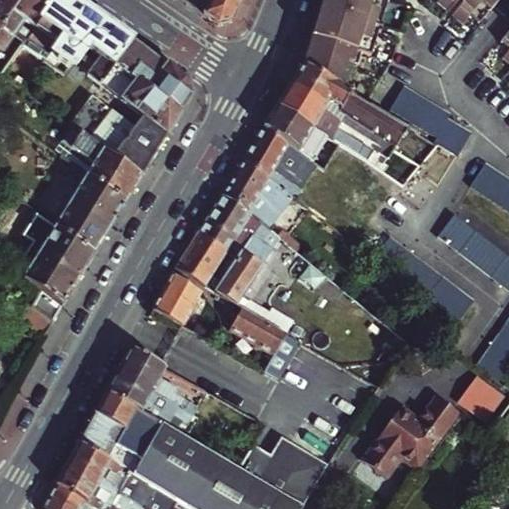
[(0,0),(0,17),(11,0),(0,0)]
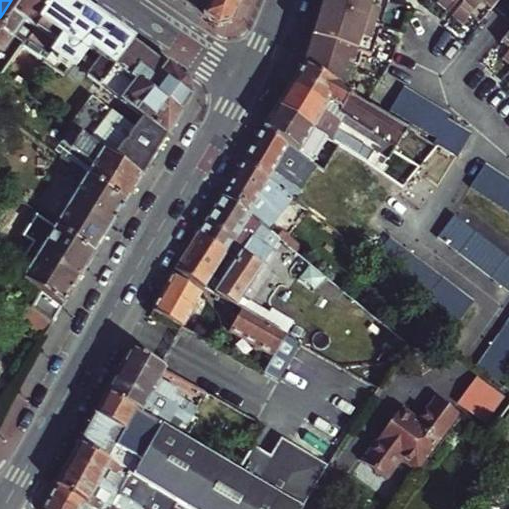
[(32,22),(47,0),(11,0),(0,17),(0,44),(1,45),(22,15),(32,22)]
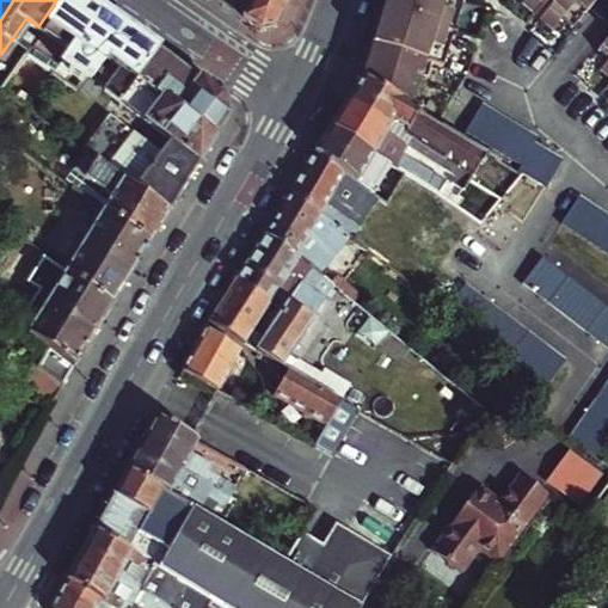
[(78,79),(99,48),(104,50),(120,61),(128,49),(142,60),(154,43),(91,0),(56,0),(38,26),(30,38),(57,55),(54,63),(78,79)]
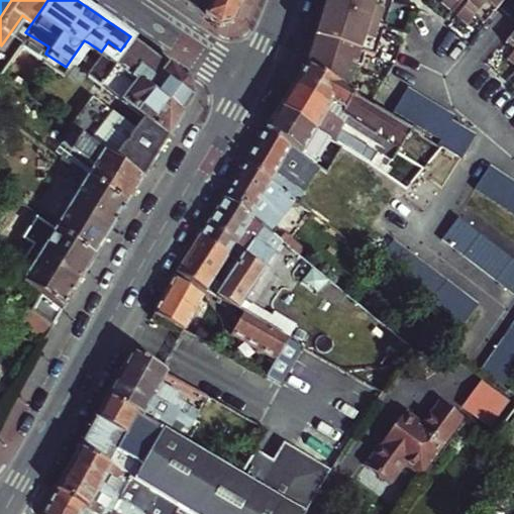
[(187,0),(220,22),(236,18),(245,0),(187,0)]
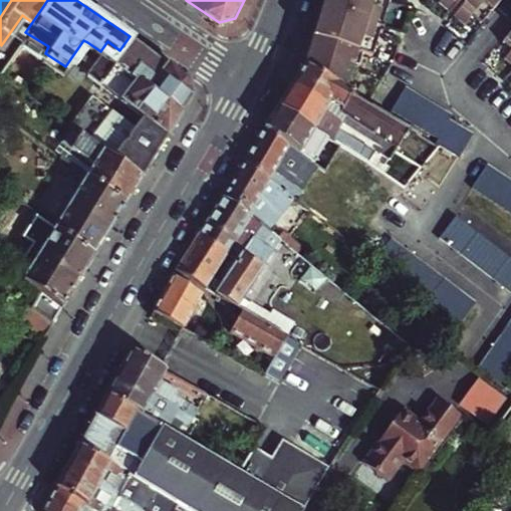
[(324,0),(321,10),(373,39),(376,28),(385,0),(324,0)]
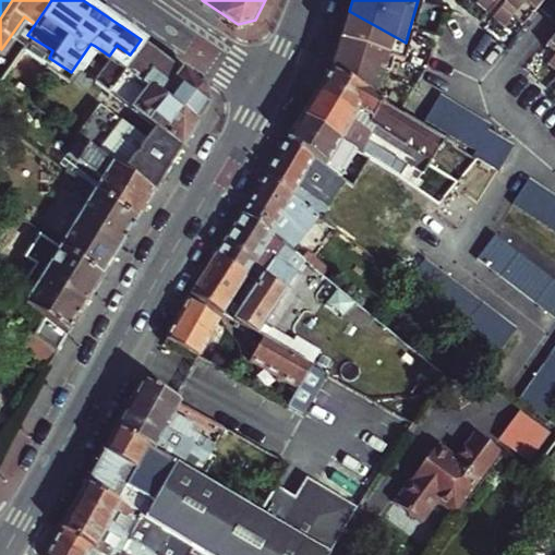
[(481,0),(479,2),(495,16),(506,26),(515,17),(525,26),(546,0),(481,0)]
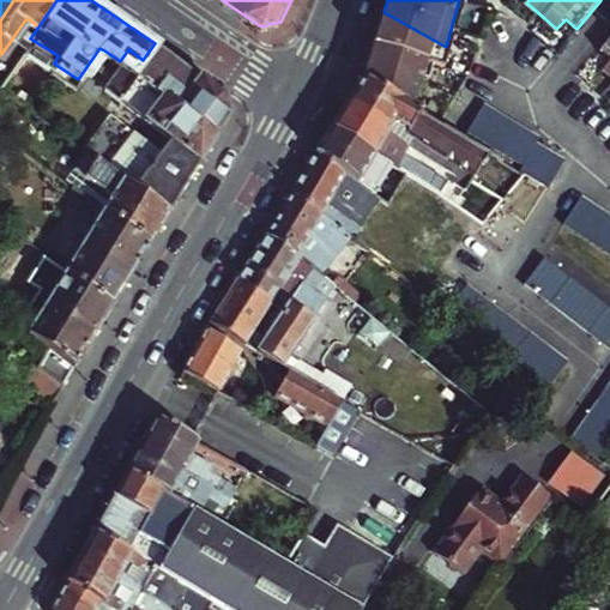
[(366,76),(404,101),(412,72),(424,76),(429,60),(441,64),(446,47),(384,12),(380,25),(370,59),(366,76)]
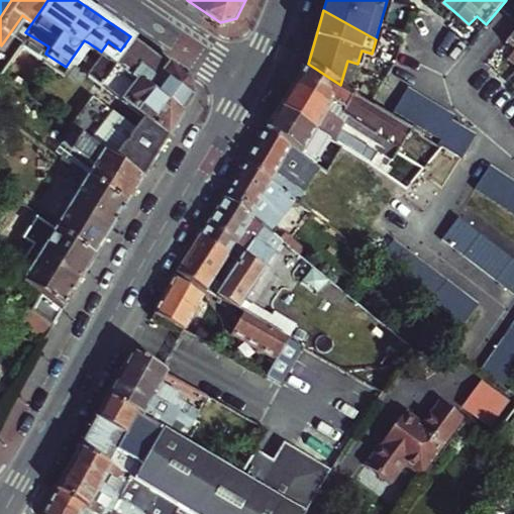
[(101,52),(98,57),(88,71),(149,105),(139,117),(165,130),(188,93),(184,73),(165,60),(163,62),(130,36),(120,50),(108,41),(101,52)]
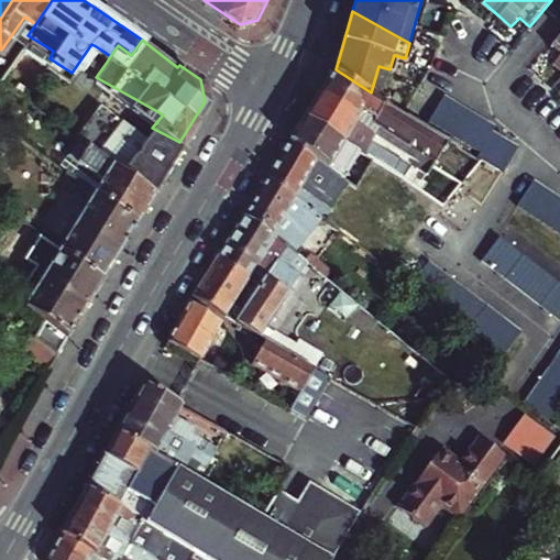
[(320,92),(360,118),(364,110),(376,118),(375,121),(429,156),(426,161),(432,165),(448,141),(371,92),(336,69),(322,90),(320,92)]
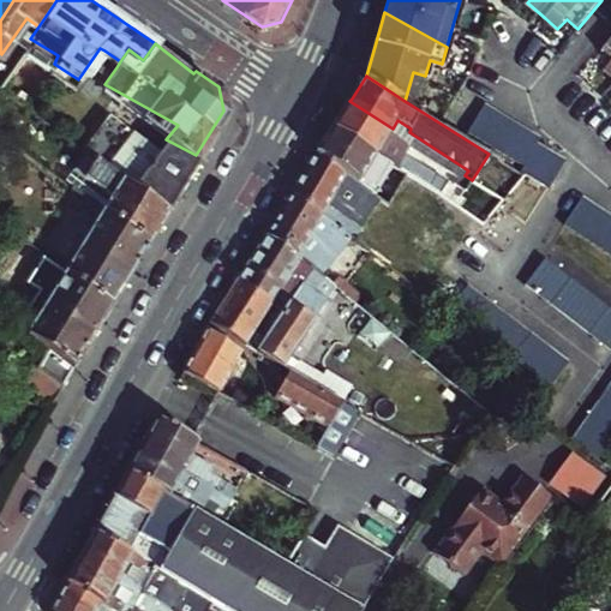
[(334,127),(378,154),(411,173),(442,192),(449,180),(408,150),(411,147),(389,133),(393,129),(349,101),(347,106),(334,127)]
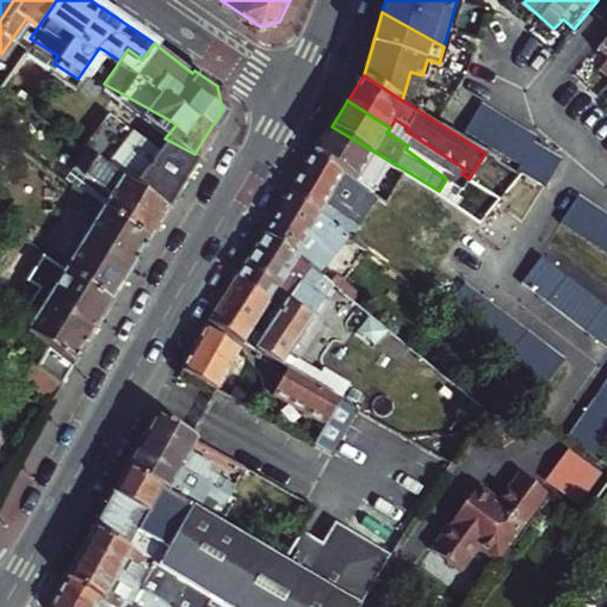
[(503,155),(520,128),(507,118),(478,101),(460,129),(503,155)]
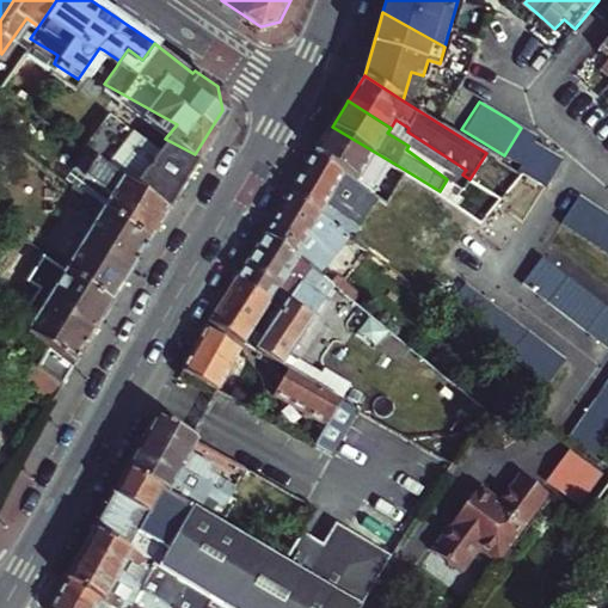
[(80,143),(83,145),(164,207),(195,154),(165,139),(106,108),(80,143)]
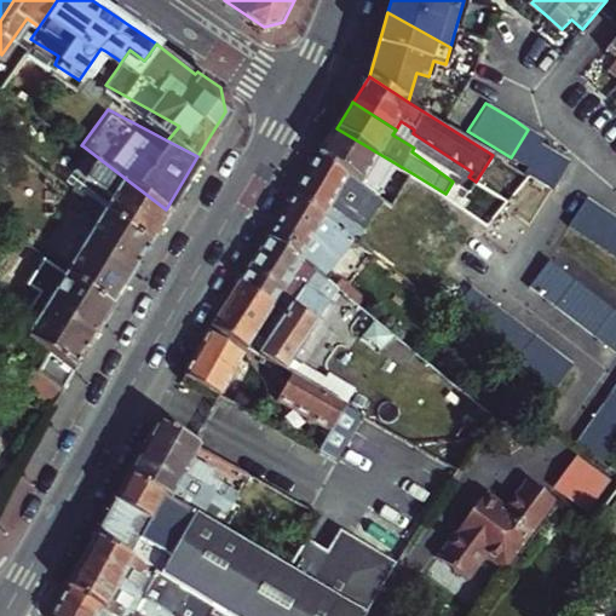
[(370,170),(381,155),(337,128),(333,133),(321,154),(350,174),(393,206),(410,180),(397,172),(390,183),(370,170)]
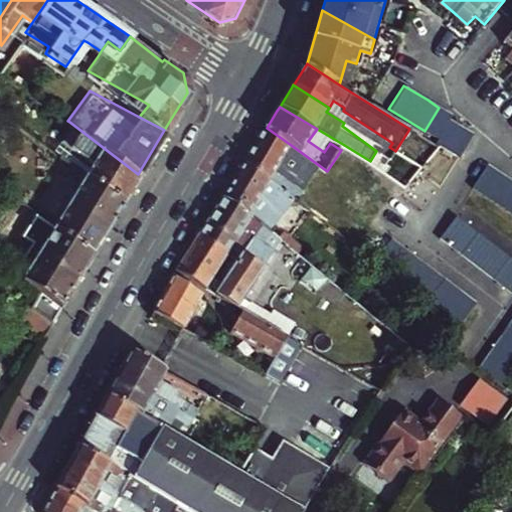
[(432,143),(445,151),(456,159),(472,134),(448,119),(451,115),(439,108),(424,131),(436,138),(432,143)]
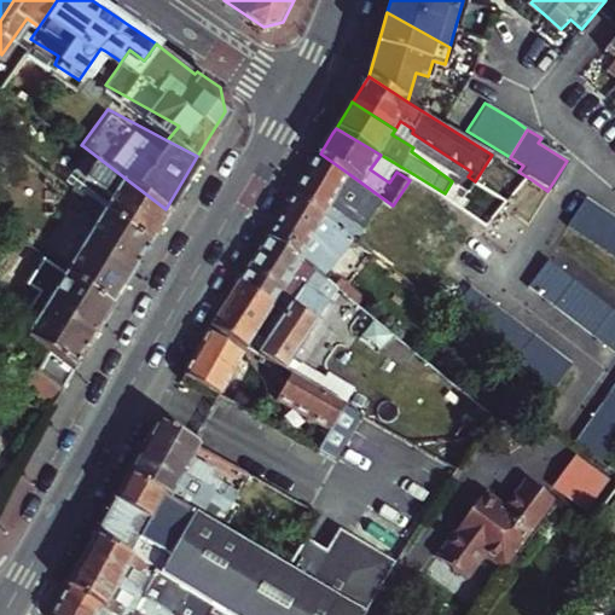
[(166,209),(83,146),(73,164),(109,193),(102,207),(146,241),(166,209)]
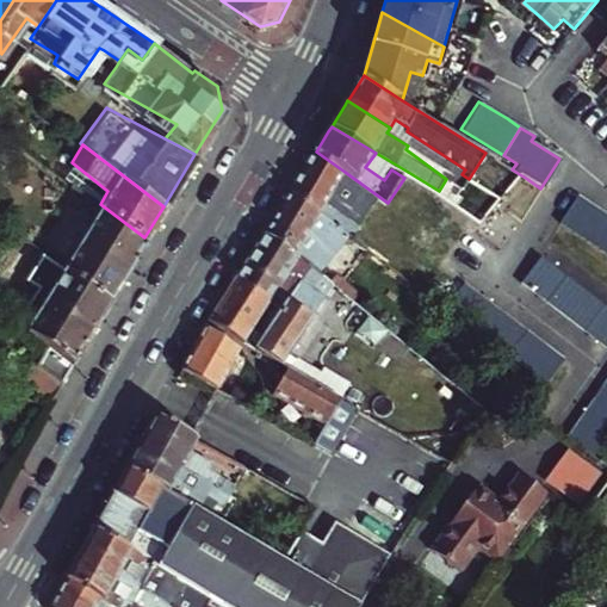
[(316,152),(291,191),(341,229),(346,222),(355,229),(360,223),(351,216),(358,206),(367,214),(376,203),(341,178),(345,172),(316,152)]
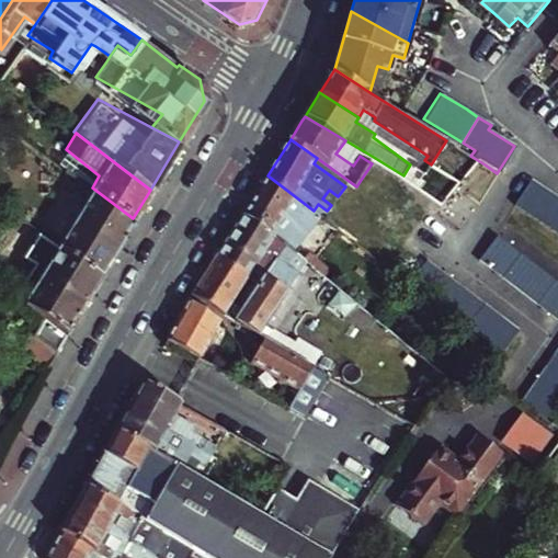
[(407,178),(418,184),(426,171),(417,164),(407,178)]
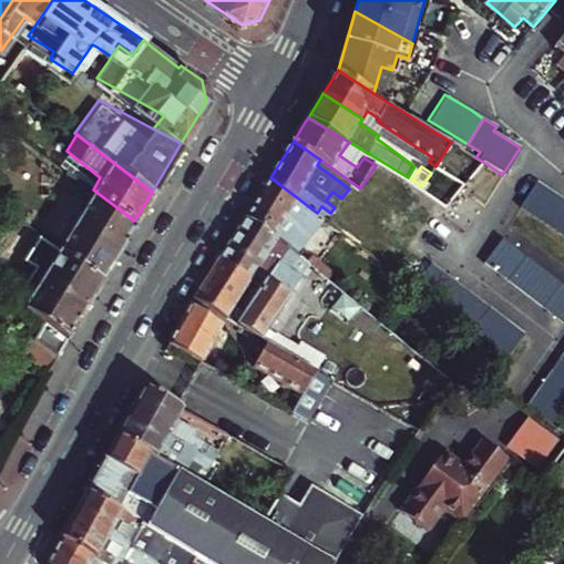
[(84,183),(65,168),(59,178),(77,193),(84,183)]
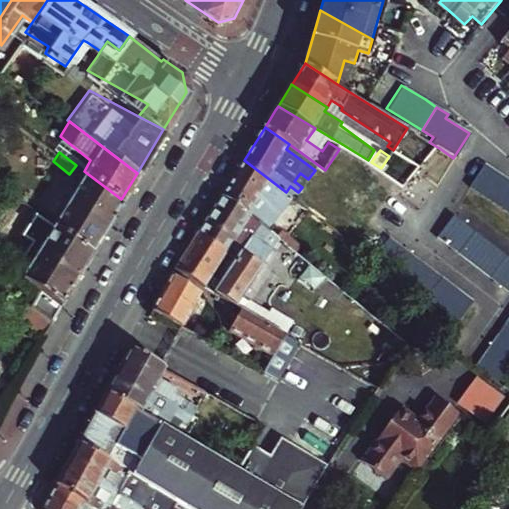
[(223,193),(247,212),(260,193),(296,221),(306,207),(286,192),(244,160),(223,193)]
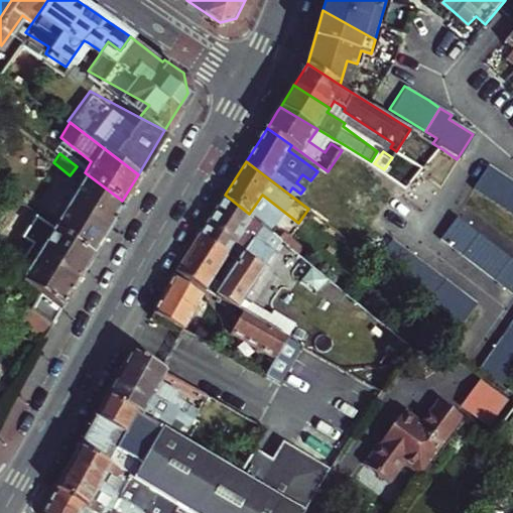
[(492,181),(497,184),(503,188),(512,195),(512,181),(486,164),(480,173),(492,181)]
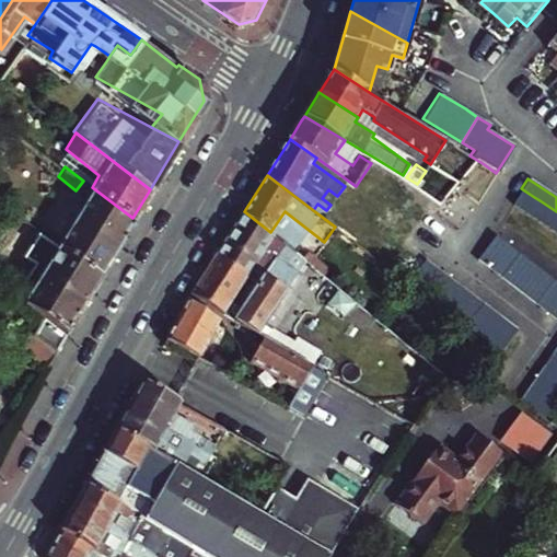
[(92,187),(58,243),(99,274),(132,218),(92,187)]
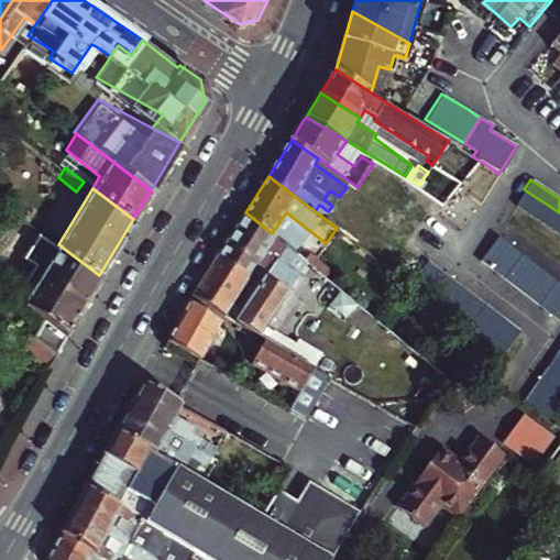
[(524,189),(514,205),(526,213),(531,217),(542,201),(537,198),(524,189)]
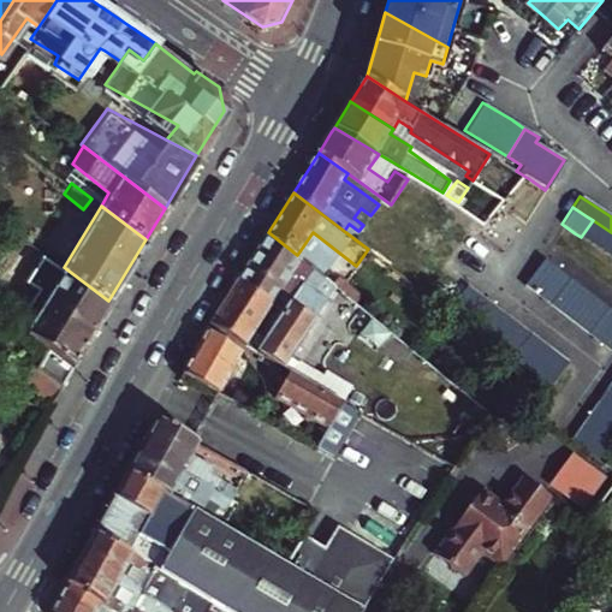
[(589,242),(611,256),(611,232),(600,225),(593,220),(581,237),(589,242)]
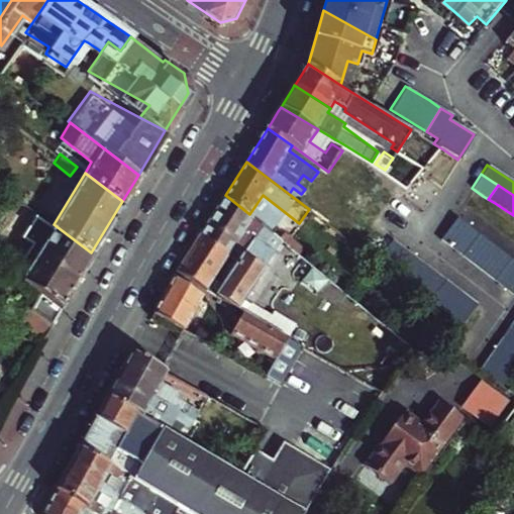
[(230,253),(239,261),(263,225),(249,214),(225,195),(202,231),(230,253)]
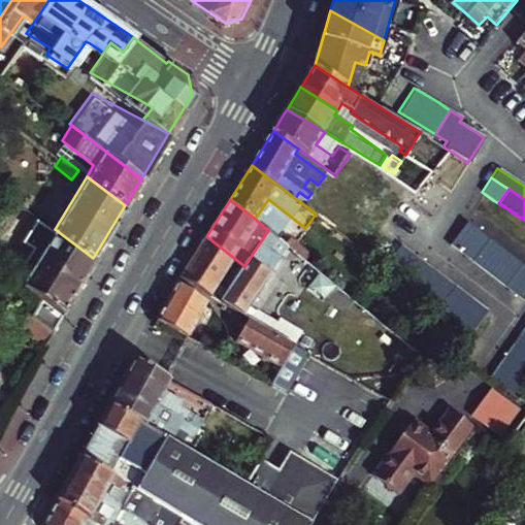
[(271,232),(289,243),(305,260),(309,255),(290,239),(294,233),(280,221),(271,232)]
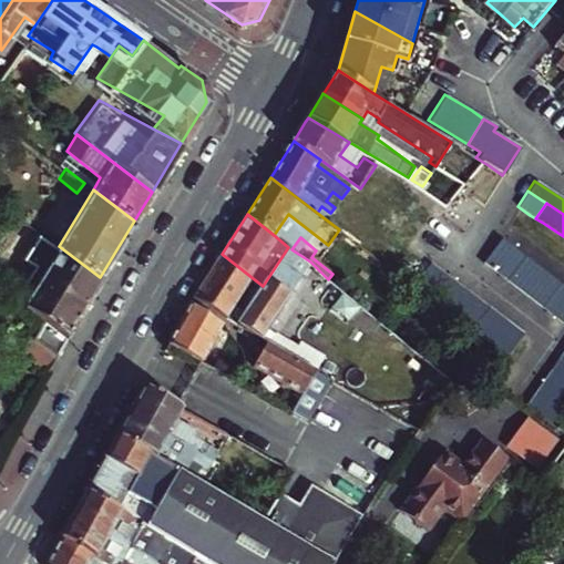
[(491,264),(498,269),(515,246),(509,241),(491,264)]
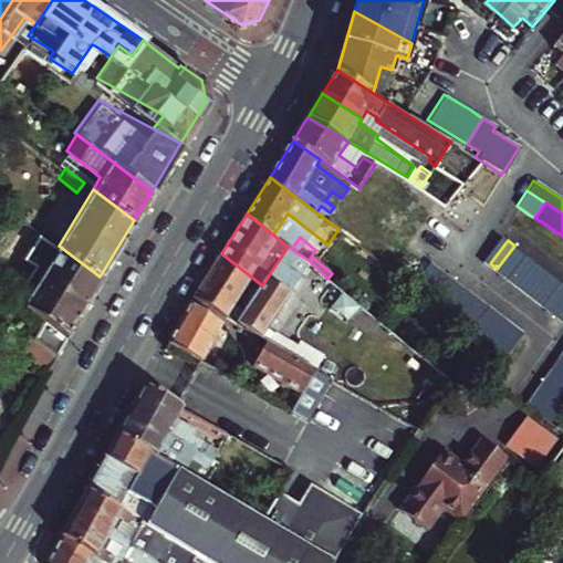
[(23,303),(43,319),(64,334),(100,277),(59,246),(23,303)]
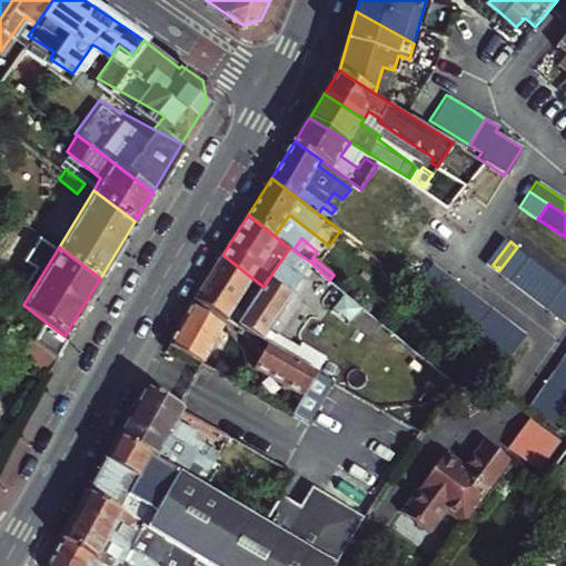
[(499,270),(516,283),(528,291),(530,294),(548,270),(517,247),(499,270)]
